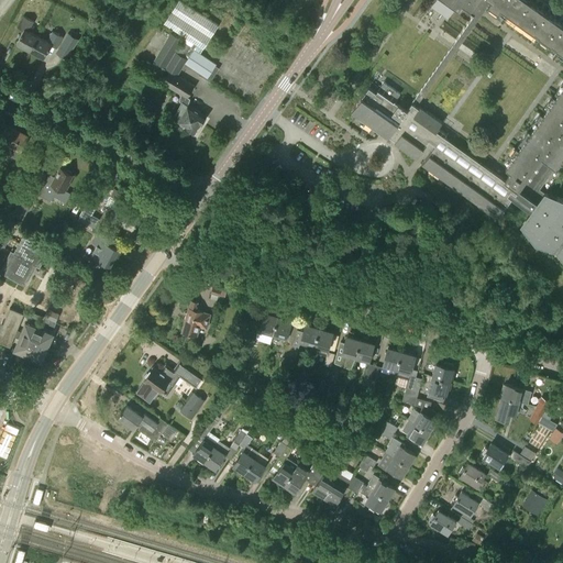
[(190,47),(200,54),(219,25),(180,0),(179,0),(164,23),(186,37),(194,42),(190,47)]
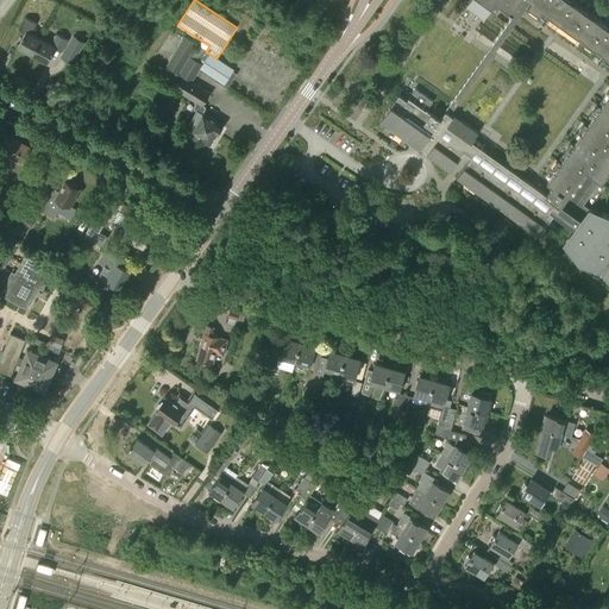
[(427,108),(433,101),(415,88),(407,100),(399,94),(381,120),(420,149),(421,146),(425,149),(428,151),(427,154),(451,170),(459,159),(462,155),(464,157),(469,159),(457,176),(539,234),(553,213),(575,228),(564,244),(575,251),(573,255),(579,263),(590,267),(591,263),(608,275),(608,214),(603,213),(601,215),(590,208),(584,203),(601,180),(604,182),(608,175),(608,27),(570,0),(476,0),(496,14),(500,8),(513,17),(489,51),(484,57),(440,118),(427,108)]
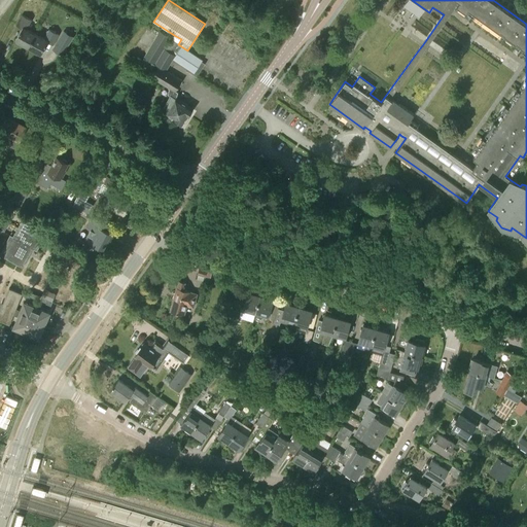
[(15,40),(29,47),(36,34),(27,29),(32,20),(23,14),(16,25),(23,28),(15,40)]
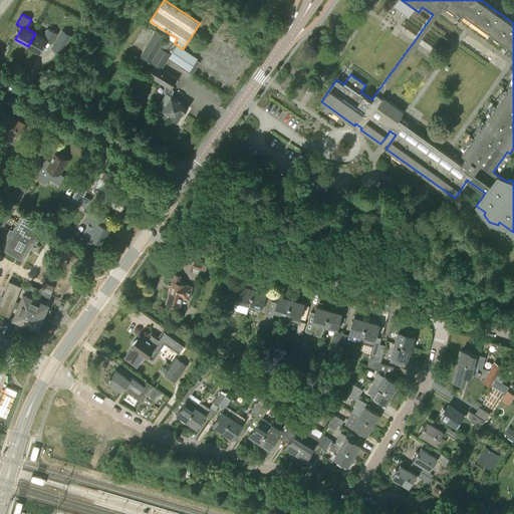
[(43,37),(35,33),(28,46),(40,52),(47,40),(52,43),(57,33),(48,28),(43,37)]
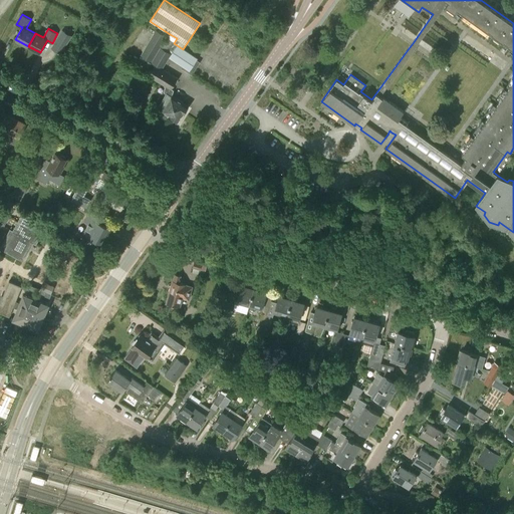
[(61,53),(72,36),(63,30),(52,48),(61,53)]
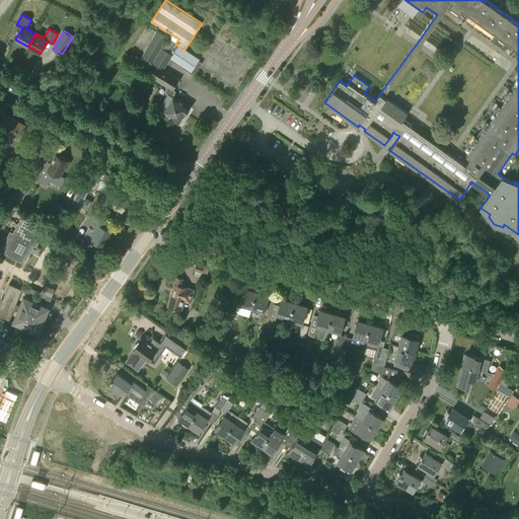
[(184,50),(175,44),(178,39),(171,34),(169,39),(157,30),(142,56),(157,65),(151,76),(169,87),(165,93),(167,94),(168,94),(173,97),(177,91),(173,89),(179,79),(165,70),(173,57),(193,70),(199,60),(184,50)]
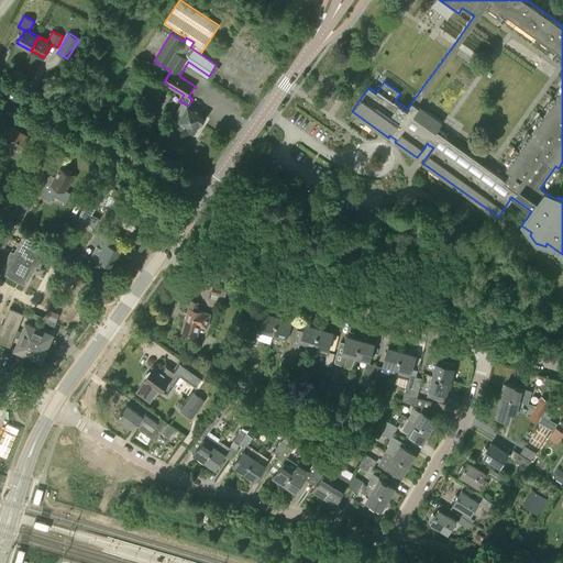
[(206,116),(188,106),(183,102),(181,102),(173,117),(179,120),(179,121),(187,125),(186,127),(195,132),(200,123),(201,123),(206,116)]
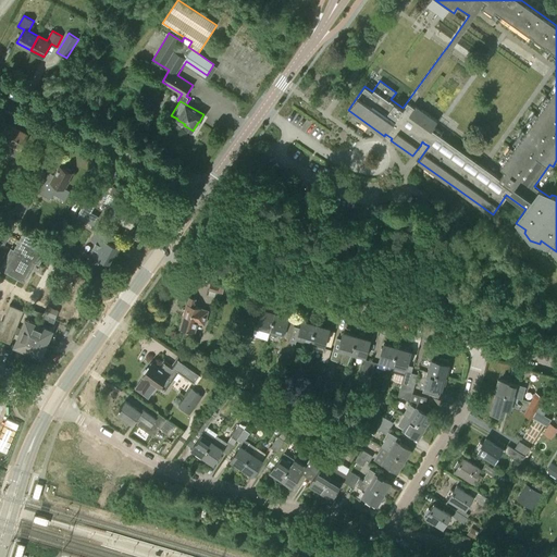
[(0,147),(16,156),(20,150),(28,135),(3,122),(0,127),(0,147)]
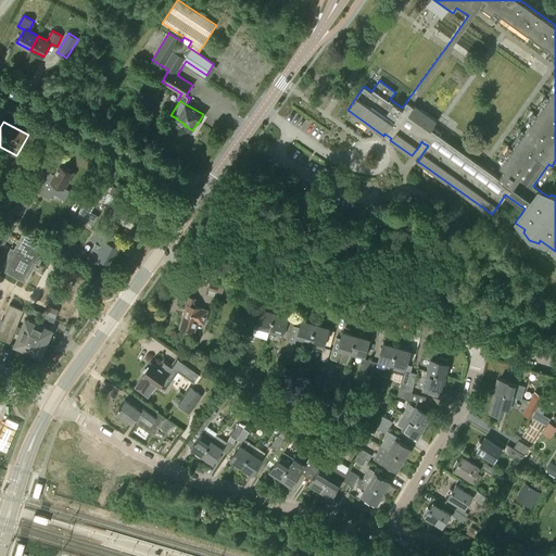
[(38,191),(50,198),(52,193),(64,200),(70,190),(64,188),(68,180),(67,179),(72,173),(71,172),(71,169),(66,167),(65,168),(60,166),(54,175),(49,172),(38,191)]
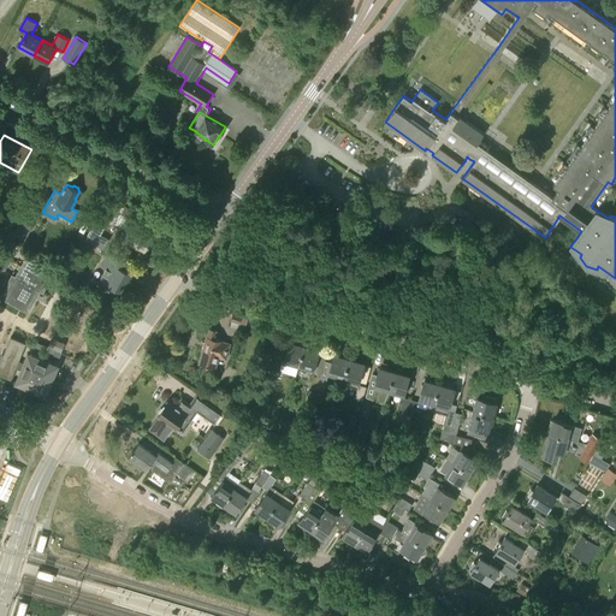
[(37,195),(46,199),(51,189),(42,185),(37,195)]
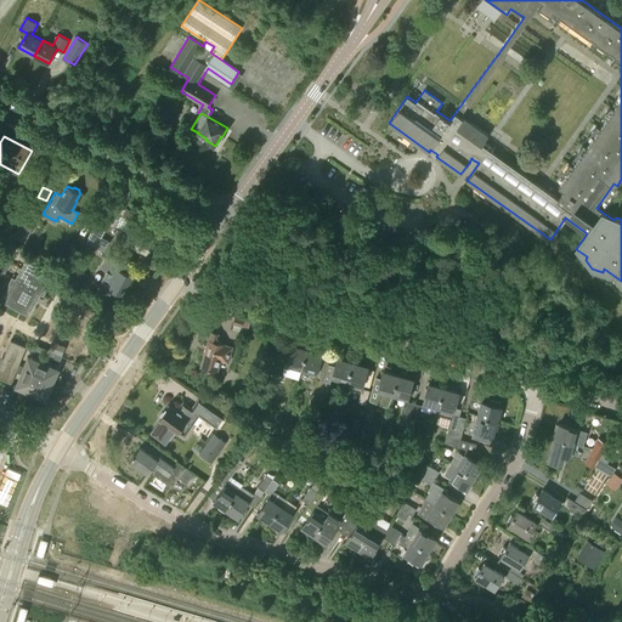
[(126,242),(147,253),(150,248),(156,238),(145,232),(151,222),(125,209),(120,220),(129,226),(126,231),(130,233),(126,242)]
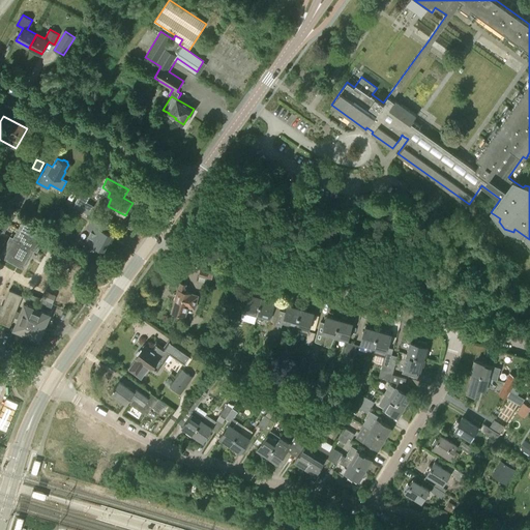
[(11,201),(21,206),(28,193),(19,187),(11,201)]
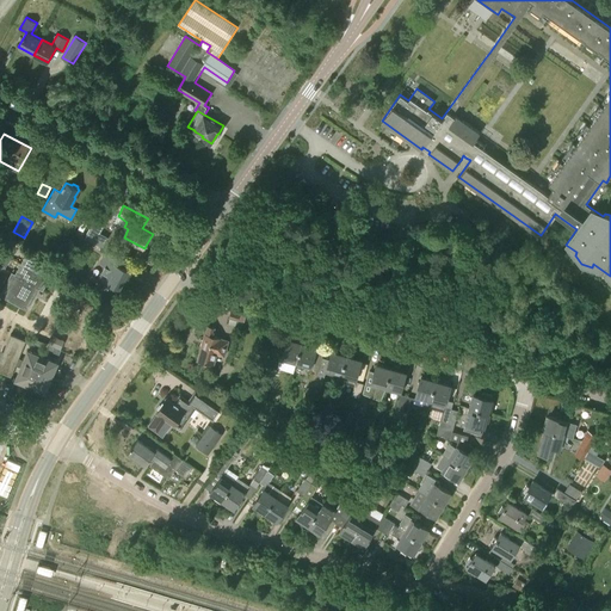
[(96,242),(100,233),(105,224),(96,218),(86,238),(96,242)]
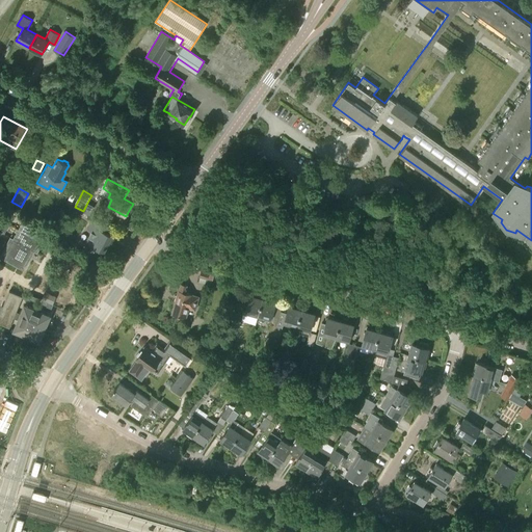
[(4,201),(9,204),(15,194),(9,191),(4,201)]
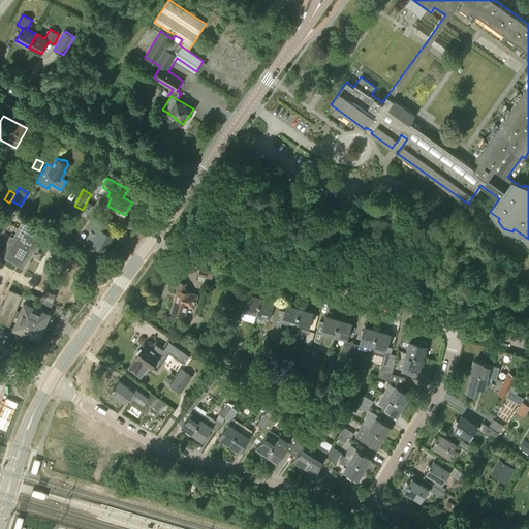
[(89,246),(100,252),(102,249),(103,250),(112,235),(103,229),(106,224),(93,217),(87,227),(91,229),(86,241),(91,243),(89,246)]
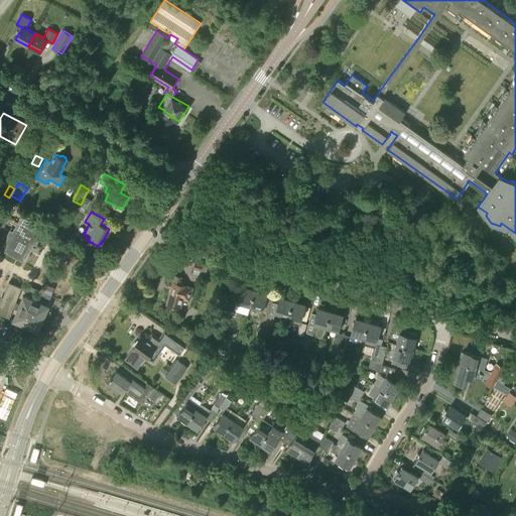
[(46,226),(23,213),(21,217),(24,219),(21,224),(41,236),(46,226)]
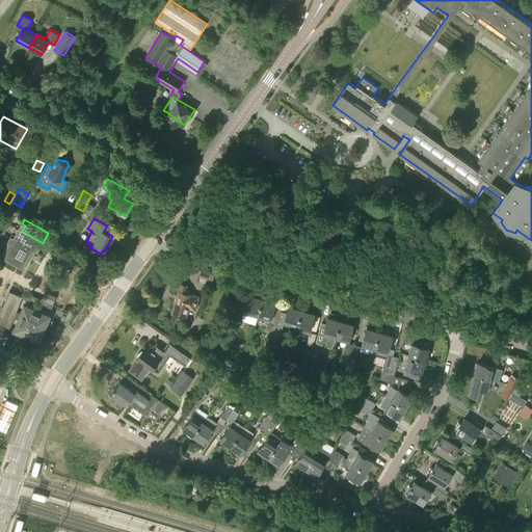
[(51,229),(48,233),(55,237),(58,232),(51,229)]
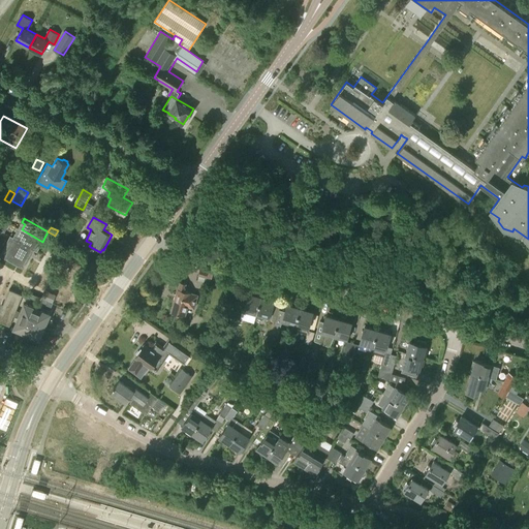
[(42,242),(22,229),(18,236),(14,235),(13,238),(34,249),(37,251),(42,242)]
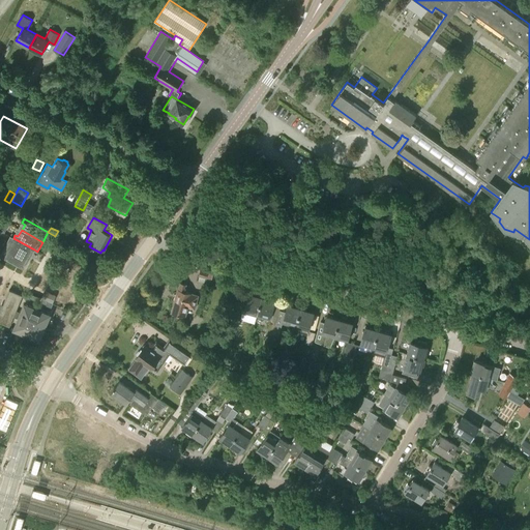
[(34,249),(13,238),(10,236),(8,240),(11,242),(8,247),(29,259),(34,249)]
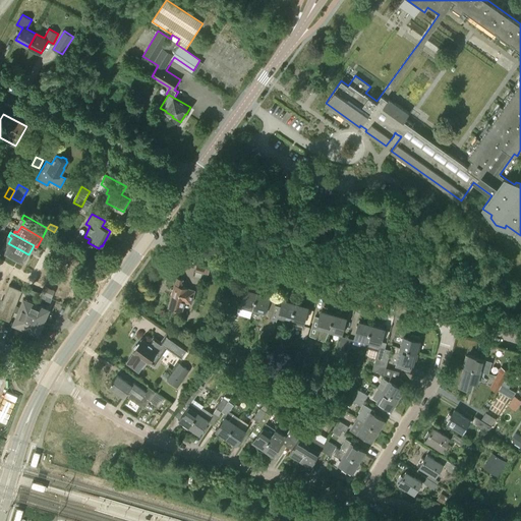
[(29,254),(8,243),(4,249),(1,247),(0,250),(0,251),(23,265),(29,254)]
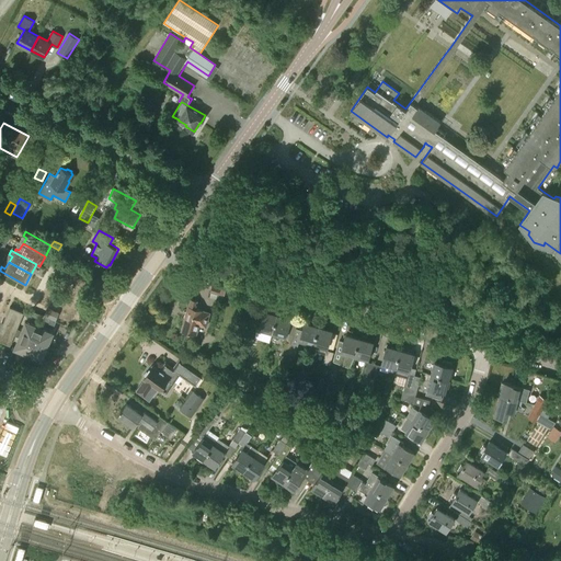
[(220,287),(220,286),(213,284),(210,292),(218,294),(224,295),(226,288),(220,287)]
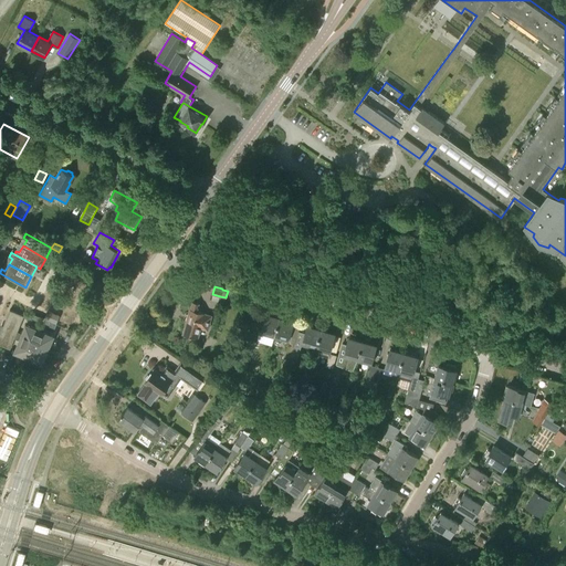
[(182,334),(198,338),(200,327),(208,329),(211,315),(205,314),(205,313),(197,311),(198,308),(199,306),(198,306),(199,303),(192,301),(190,308),(189,308),(182,334)]
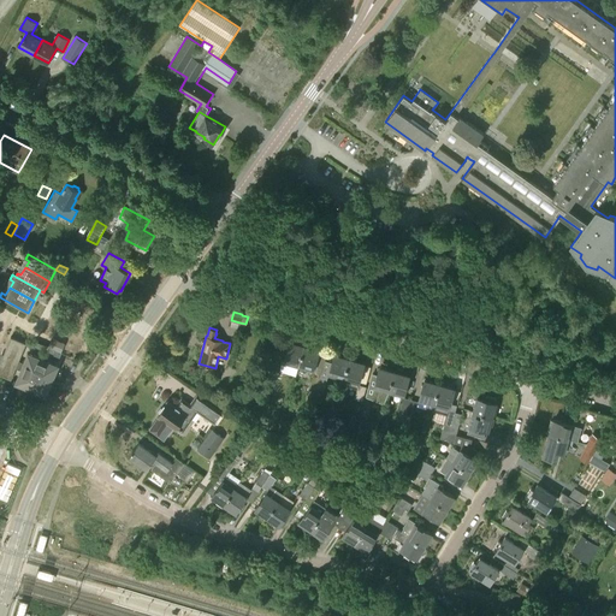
[(0,362),(0,373),(11,379),(16,367),(22,371),(17,381),(36,390),(36,391),(43,394),(45,394),(46,394),(47,392),(49,386),(49,384),(57,366),(39,357),(37,356),(31,353),(30,354),(29,354),(28,355),(24,361),(25,363),(19,361),(27,343),(11,336),(0,362)]
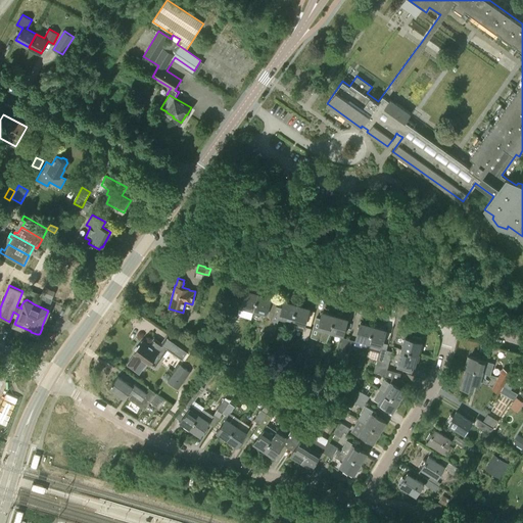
[(42,293),(52,297),(55,291),(44,287),(42,293)]
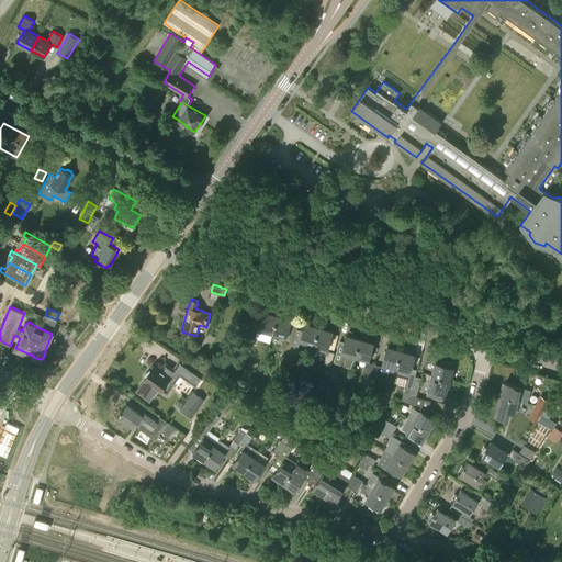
[(32,316),(49,323),(51,318),(33,312),(32,316)]
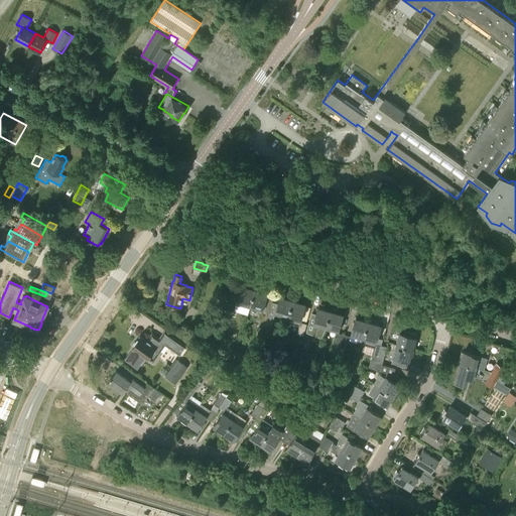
[(251,305),(255,289),(242,286),(240,294),(234,292),(227,313),(232,315),(236,303),(237,304),(238,301),(251,305)]
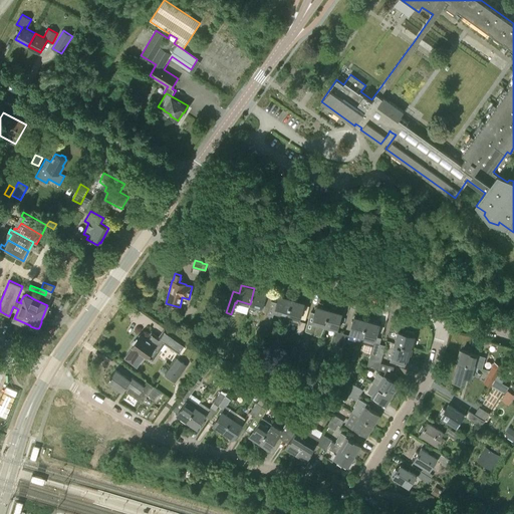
[(266,292),(254,288),(250,304),(262,307),(266,292)]
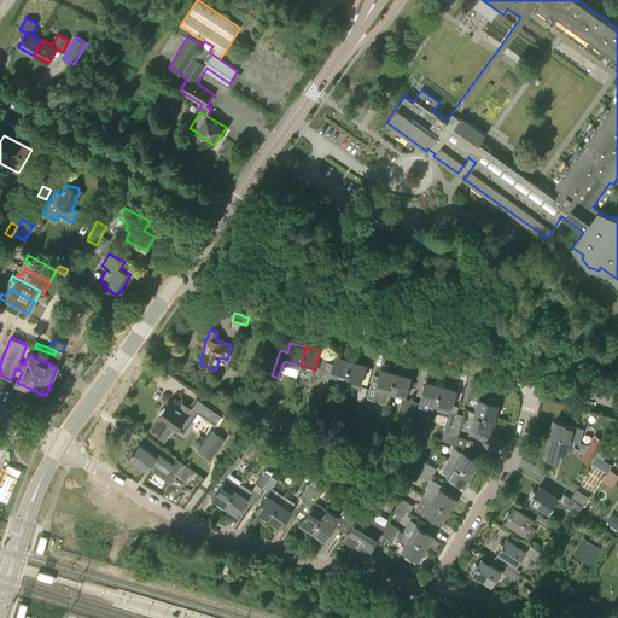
[(350,360),(336,355),(330,374),(345,378),(350,360)]
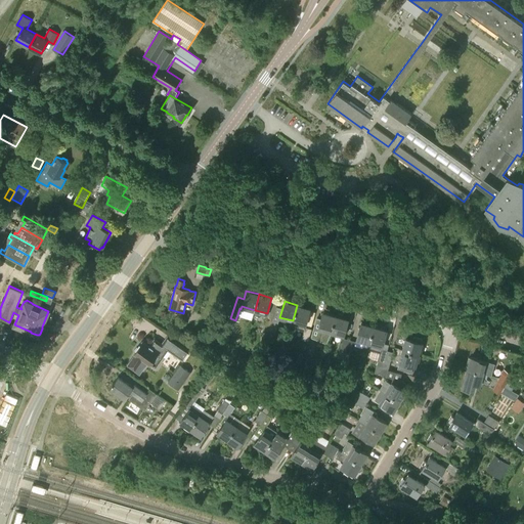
[(310,308),(297,305),(291,325),(304,330),(302,339),(308,340),(311,329),(305,326),(310,308)]
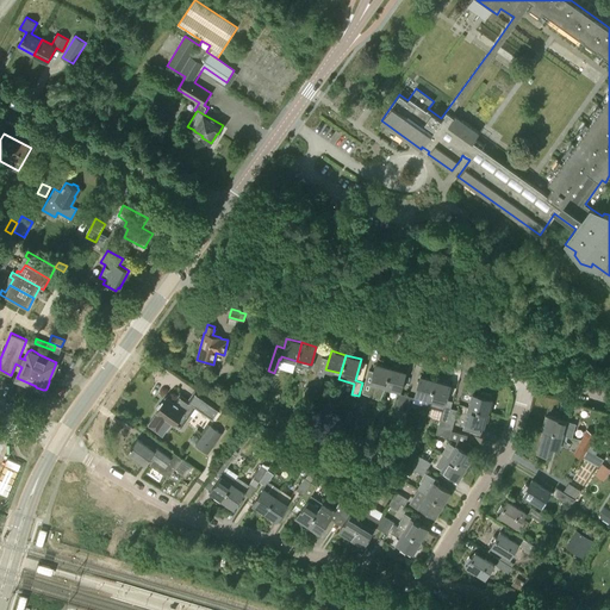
[(385,386),(391,367),(375,363),(373,372),(368,371),(362,391),(375,394),(375,397),(378,398),(380,399),(386,386),(385,386)]
